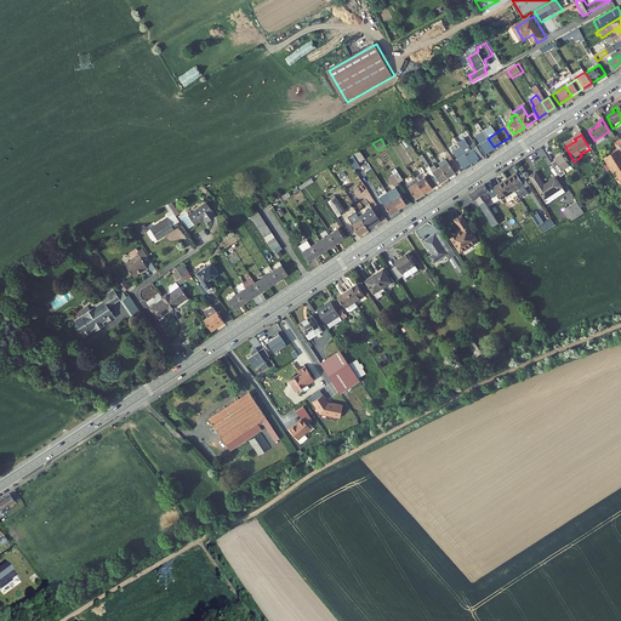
[(488,138),(477,146),(483,154),(494,147),(488,138)]
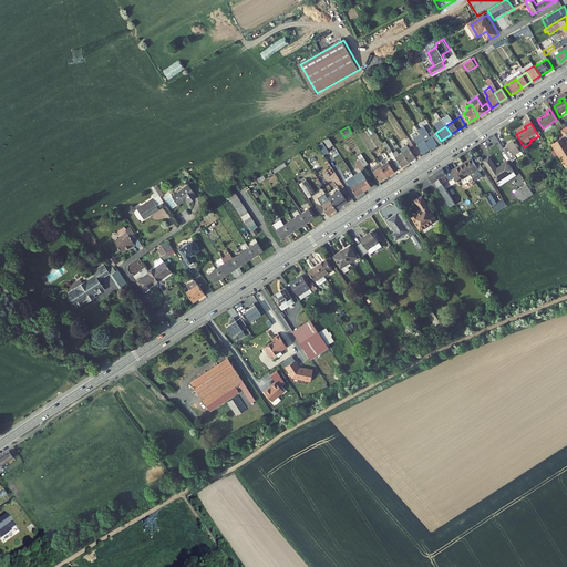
[(421,134),(430,148),(441,141),(435,133),(434,131),(428,135),(423,127),(418,131),(421,134)]
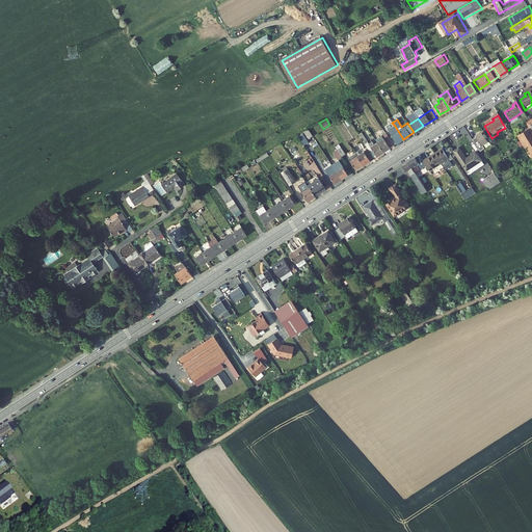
[(531,123),(531,122),(526,126),(530,132),(517,138),(531,161),(531,159),(531,123)]
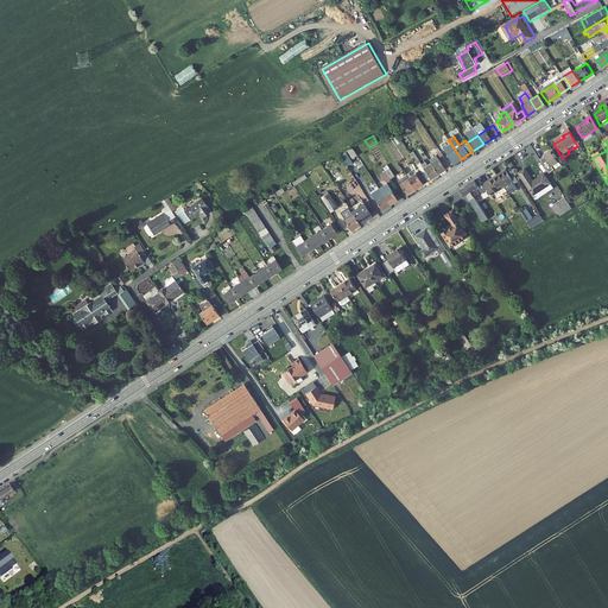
[(448,154),(443,157),(449,166),(461,159),(451,144),(444,150),(448,154)]
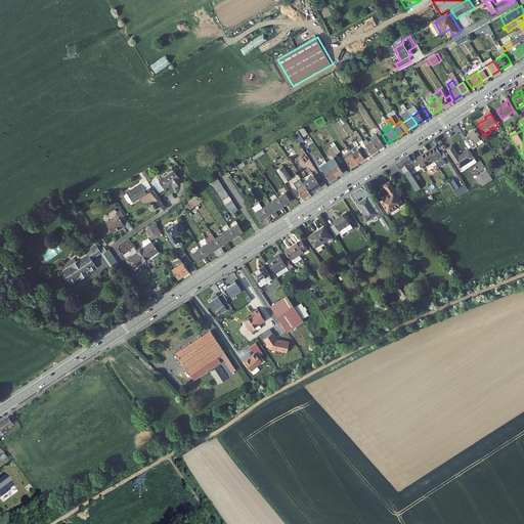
[(381,133),(370,139),(378,148),(383,145),(387,143),(382,135),(381,133)]
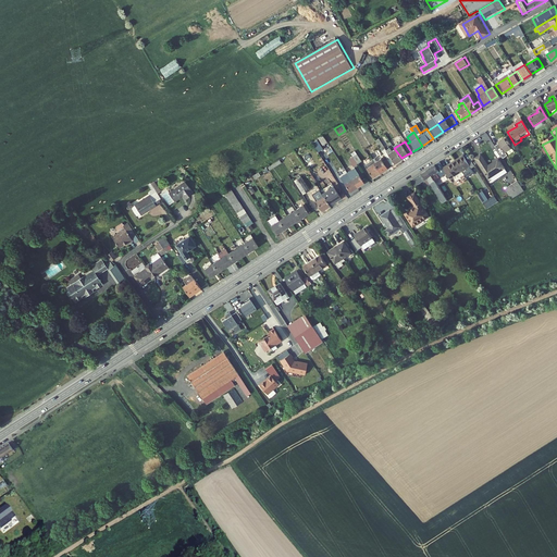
[(496,149),(493,152),(498,160),(512,151),(506,141),(495,148),(496,149)]
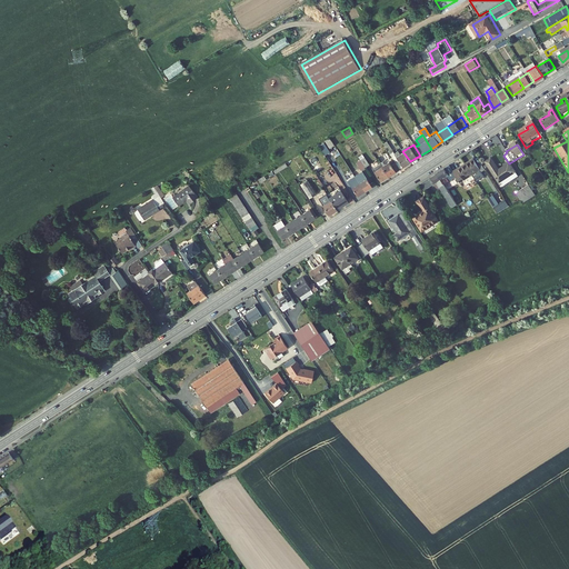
[(396,157),(392,159),(399,169),(410,161),(402,151),(398,155),(397,153),(395,156),(396,157)]
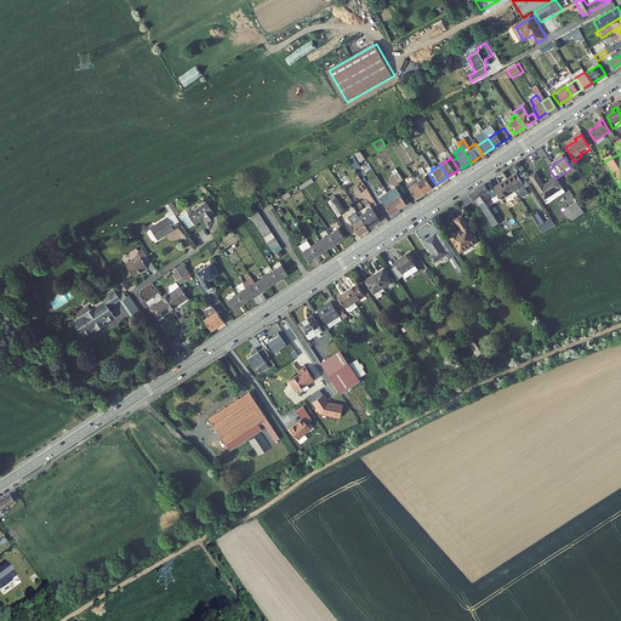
[(392,171),(394,174),(399,182),(404,180),(397,169),(392,171)]
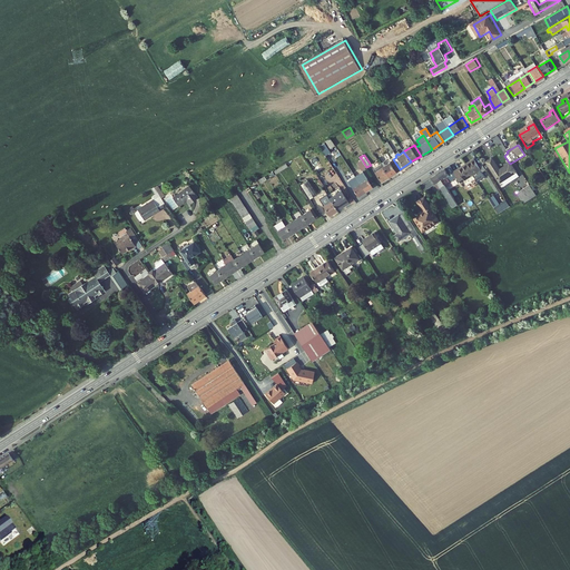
[(362,159),(356,163),(362,169),(366,167),(362,159)]
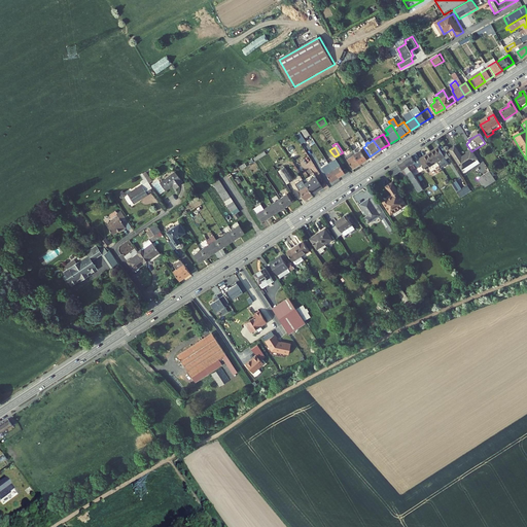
[(353,150),(351,151),(358,164),(370,156),(363,147),(355,152),(353,150)]
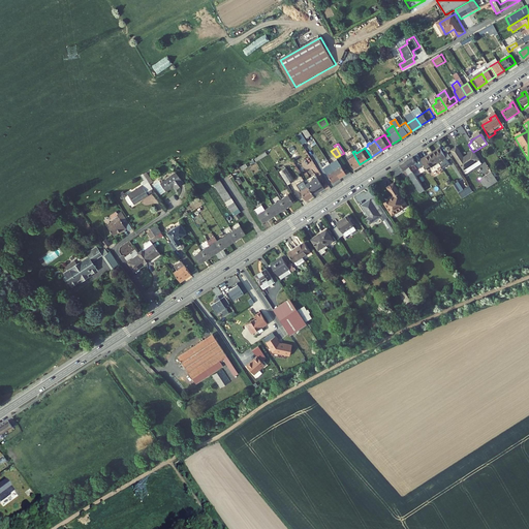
[(455,151),(449,154),(463,174),(469,168),(464,160),(462,161),(455,151)]
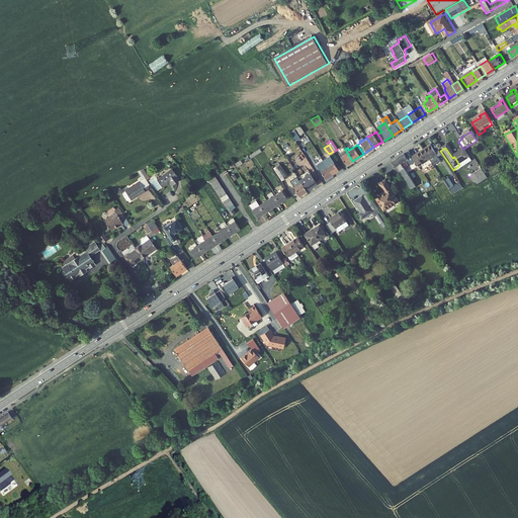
[(316,149),(310,153),(317,163),(323,159),(316,149)]
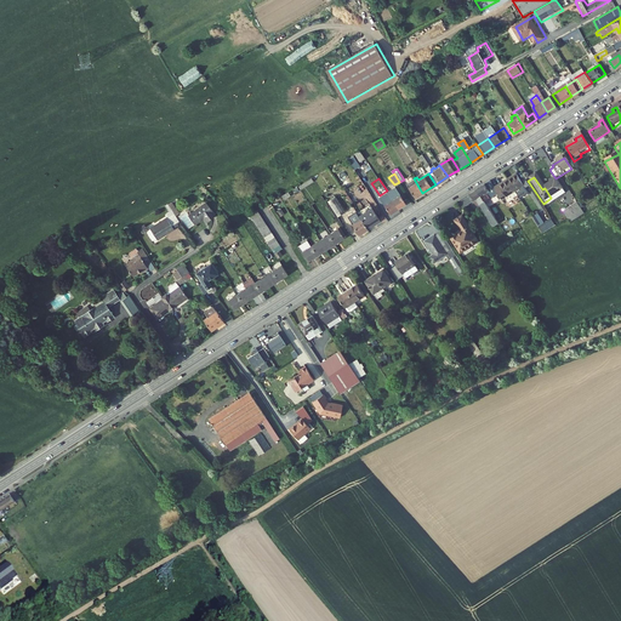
[(414,178),(405,184),(414,198),(422,193),(414,178)]
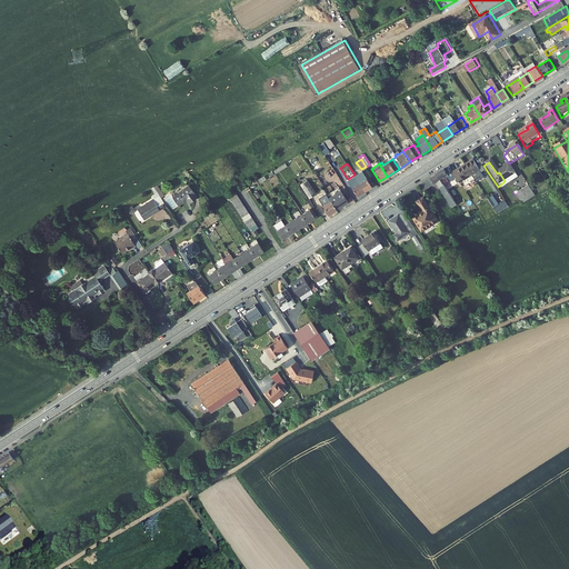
[(470,163),(462,169),(469,178),(477,173),(479,176),(482,173),(478,166),(475,169),(470,163)]
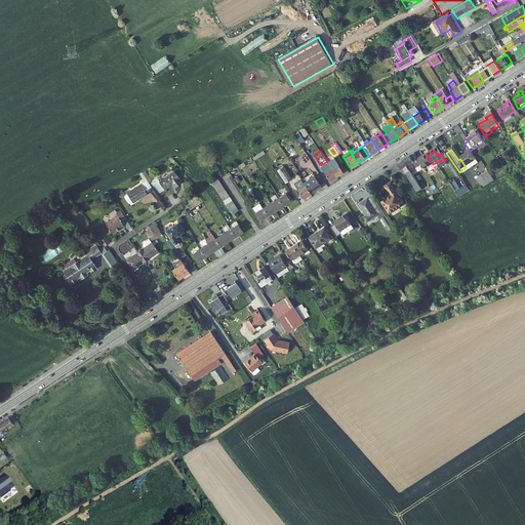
[(467,154),(460,159),(466,167),(473,163),(467,154)]
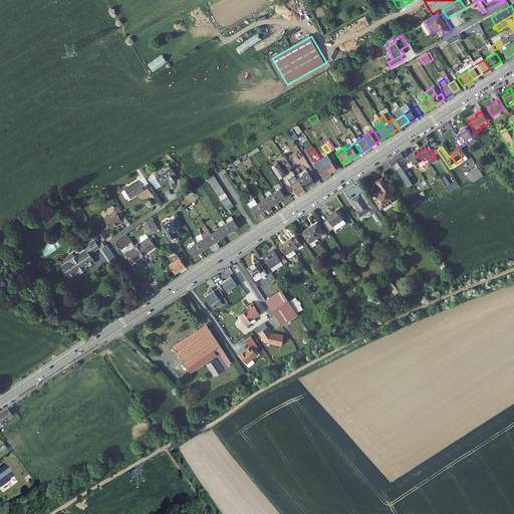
[(418,153),(408,160),(411,164),(414,168),(424,161),(418,153)]
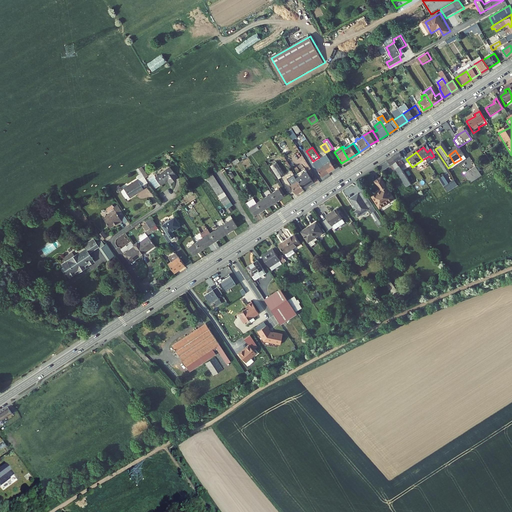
[(402,153),(399,155),(406,165),(409,163),(406,159),(402,153)]
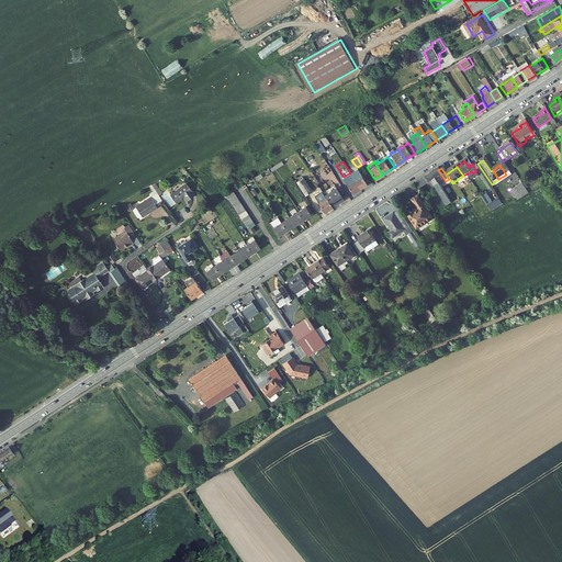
[(438,170),(429,176),(436,187),(446,181),(438,170)]
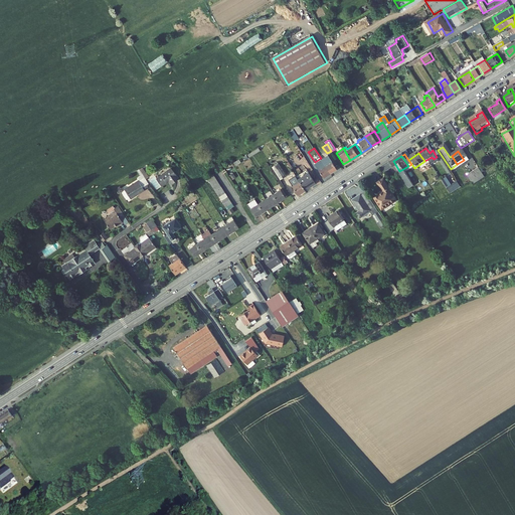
[(393,161),(378,170),(382,176),(390,170),(392,173),(394,171),(397,175),(398,174),(400,176),(402,175),(399,171),(393,161)]
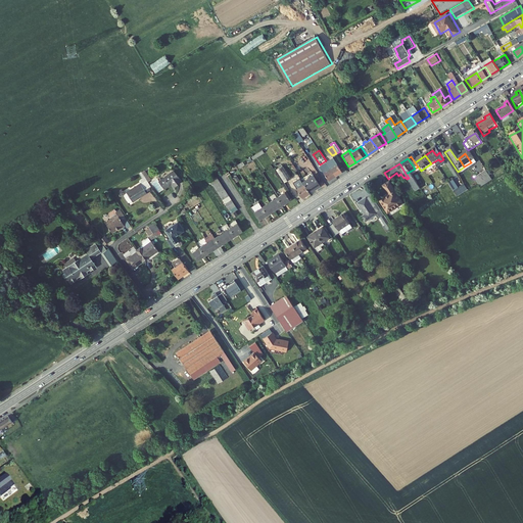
[(338,164),(331,170),(336,177),(343,173),(338,164)]
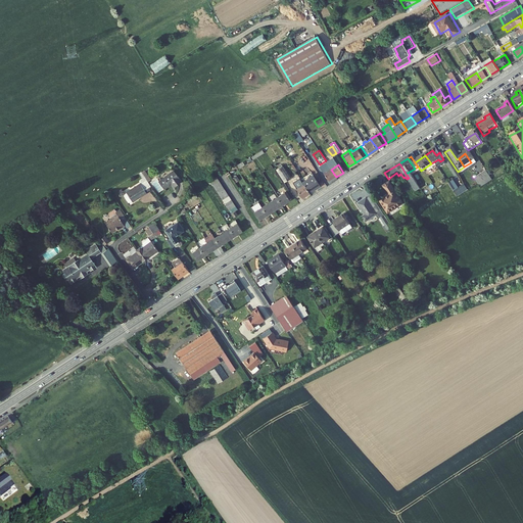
[(283,167),(277,171),(285,183),(291,179),(283,167)]
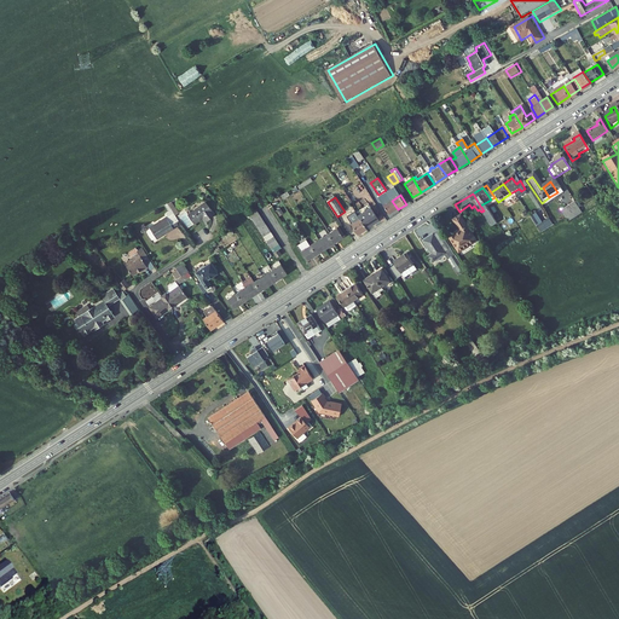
[(392,201),(385,206),(389,214),(398,209),(392,201)]
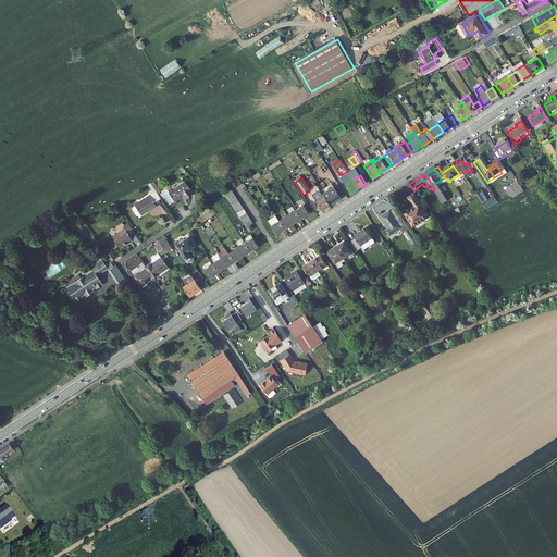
[(186,183),(171,195),(176,202),(185,197),(187,200),(195,195),(186,183)]
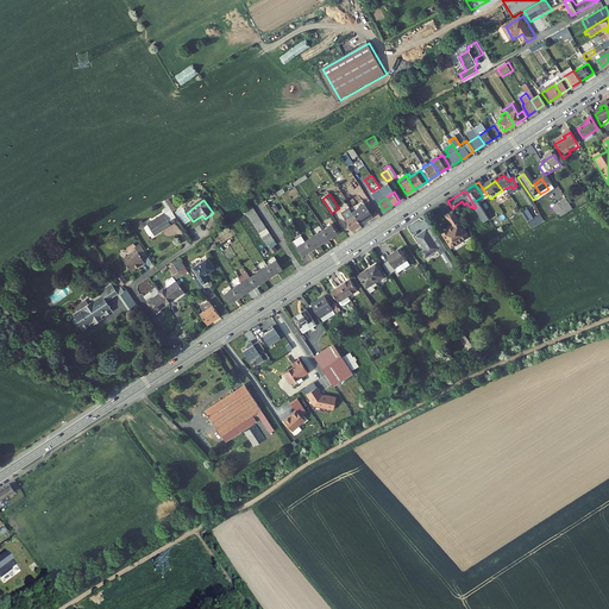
[(562,201),(550,209),(554,217),(566,208),(562,201)]
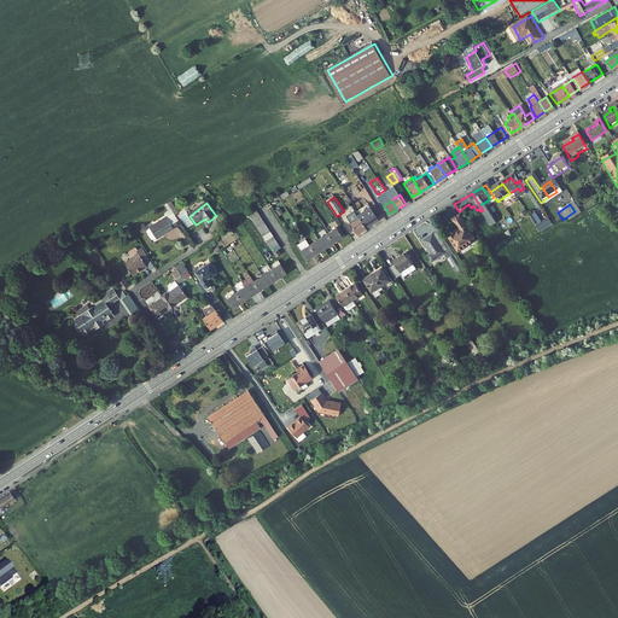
[(356,214),(360,219),(367,228),(379,221),(369,205),(356,214)]
